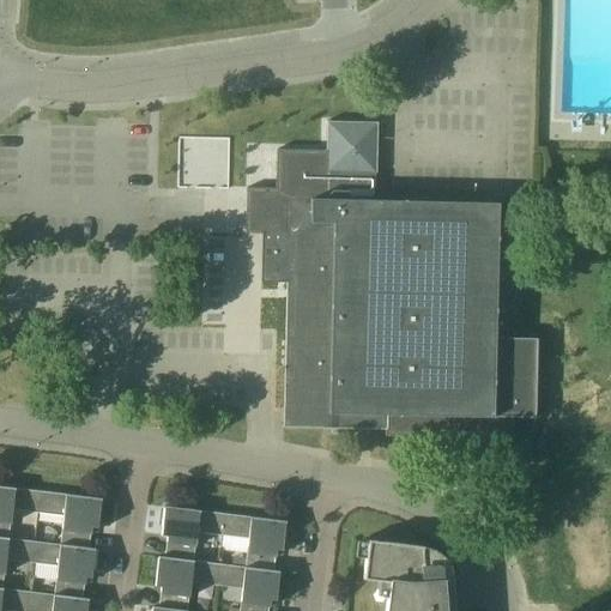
[(379,171),(379,146),(380,121),(331,120),(331,101),(280,100),(279,119),(230,118),(230,137),(181,135),(180,186),(217,187),(216,215),(215,278),(240,279),(239,328),(288,330),(285,406),(285,425),(389,428),(389,413),(495,416),(495,393),(515,394),(519,235),(500,235),(500,201),(376,199),(377,171),(379,171)]
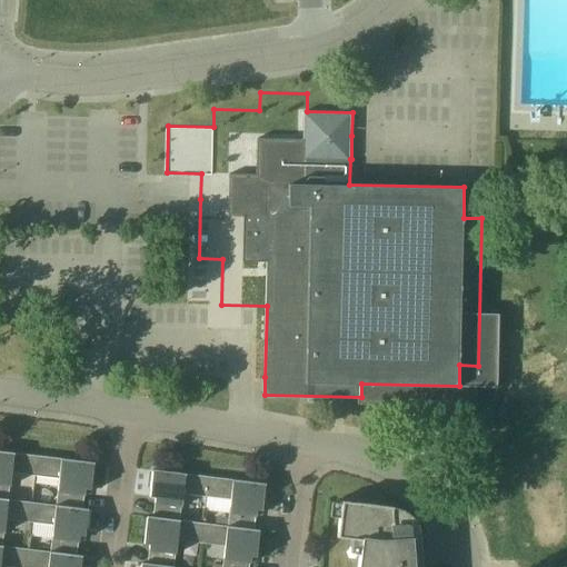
[(37,473),(39,454),(0,449),(0,496),(9,498),(13,469),(37,473)]
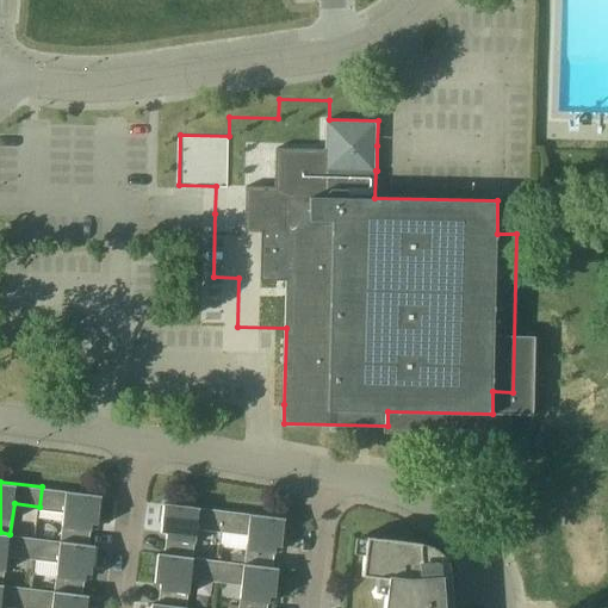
[(103,496),(103,495),(42,486),(39,507),(64,509),(61,540),(91,544),(93,522),(99,523),(103,496)]
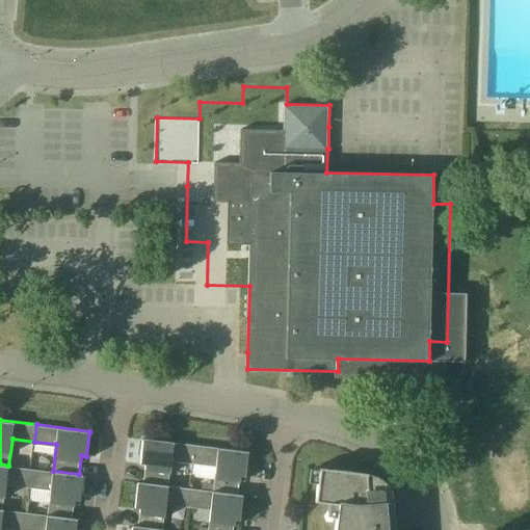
[(194,461),(196,444),(144,438),(143,440),(144,440),(141,464),(147,464),(144,482),(169,485),(173,458),(194,461)]
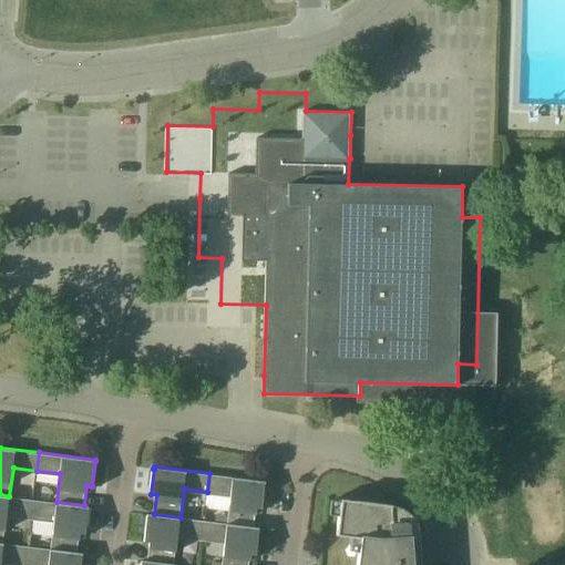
[(263,507),(266,481),(209,473),(207,492),(232,495),(228,523),(255,526),(257,506),(263,507)]
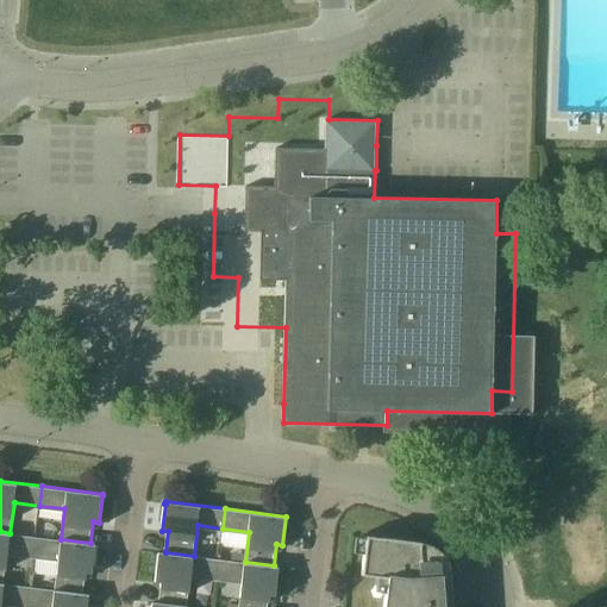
[(10,533),(0,531),(0,582),(4,583),(7,554),(33,557),(36,536),(10,533)]
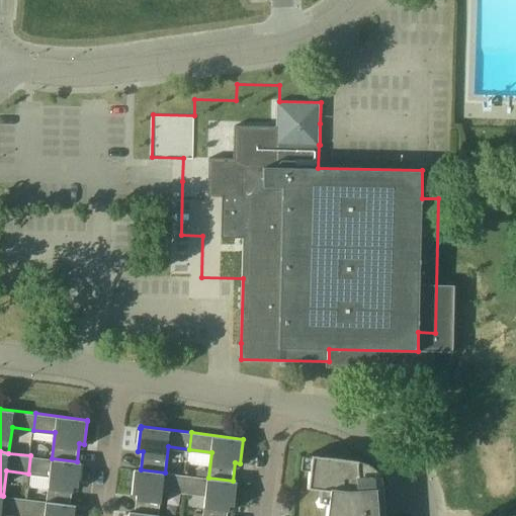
[(325,456),(321,455),(313,454),(309,488),(331,491),(327,515),(385,515),(383,486),(382,486),(382,482),(381,478),(381,477),(380,477),(379,474),(377,470),(376,469),(376,468),(375,468),(373,466),(370,464),(368,463),(368,462),(367,463),(359,461),(359,460),(325,455),(325,456)]
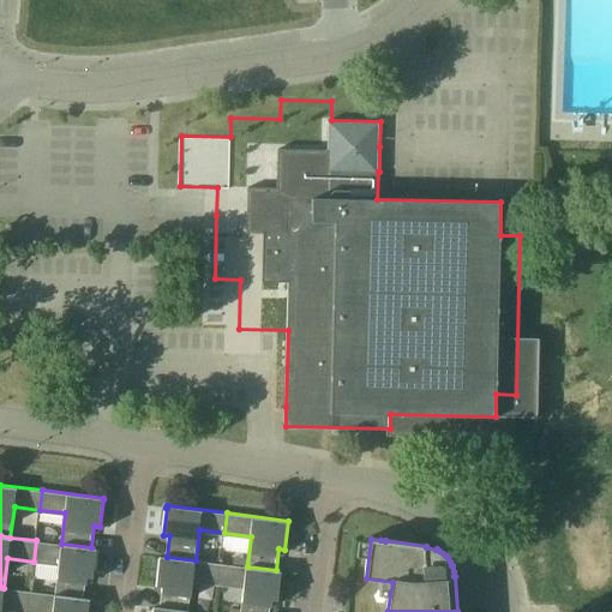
[(91,547),(61,544),(36,540),(34,562),(59,564),(55,594),(85,598),(88,576),(94,577),(97,549),(91,547)]
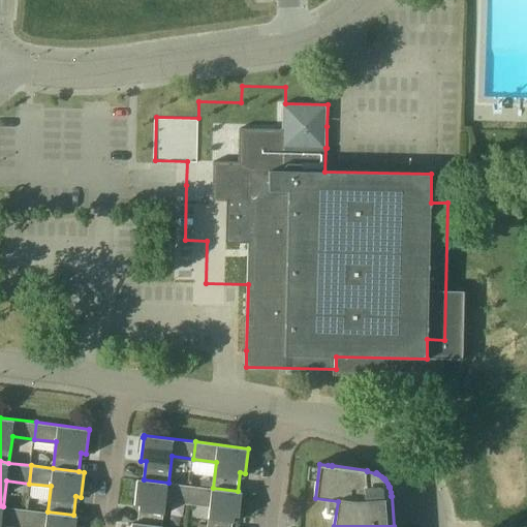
[(168,483),(144,479),(138,478),(135,503),(141,504),(138,523),(163,526),(166,500),(188,502),(190,485),(168,483)]
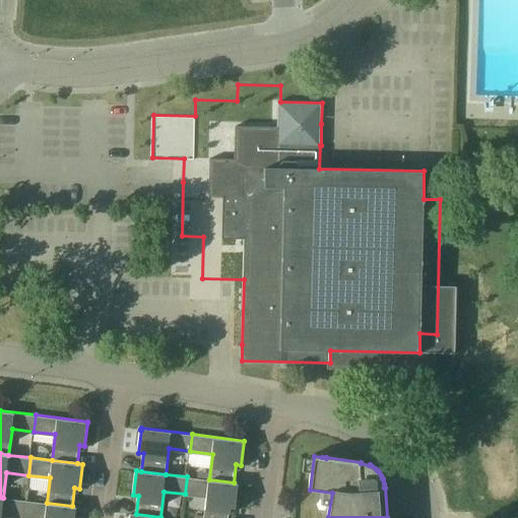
[(239,483),(234,482),(209,479),(187,476),(185,494),(207,497),(204,517),(229,517),(231,507),(236,508),(239,483)]
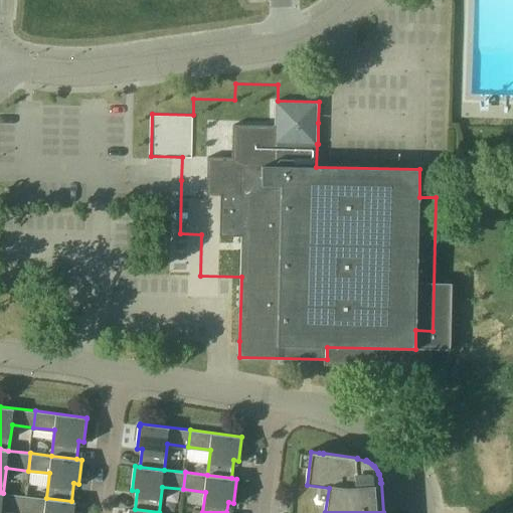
[(3,493),(0,492),(0,512),(1,510),(23,512),(25,495),(3,493)]
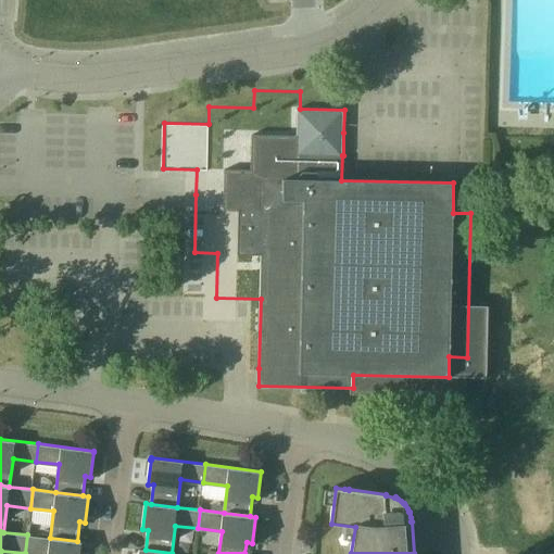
[(77,541),(50,538),(27,534),(25,553),(32,553),(79,553),(82,541),(77,541)]
